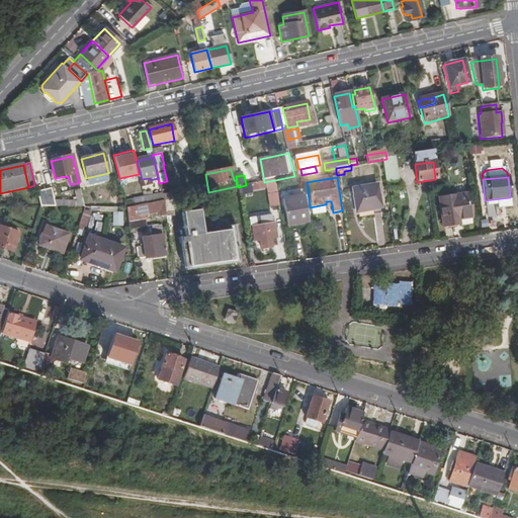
[(197,181),(200,194),(205,193),(203,183),(202,183),(201,180),(197,181)]
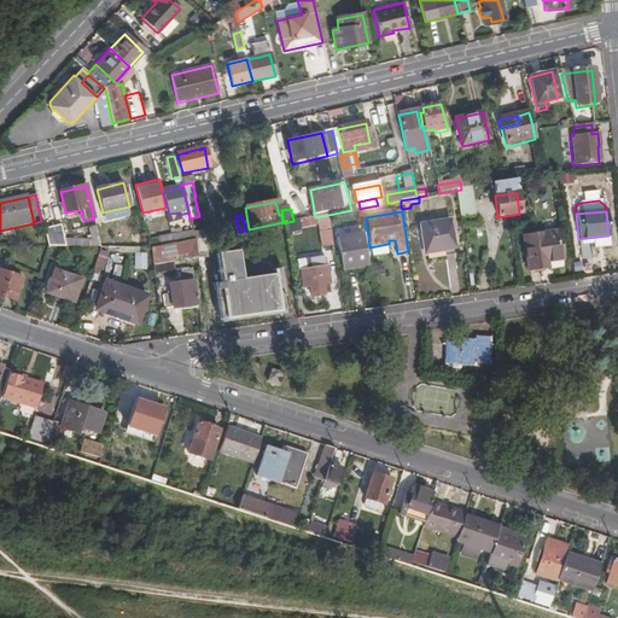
[(328,215),(318,217),(320,234),(331,232),(328,215)]
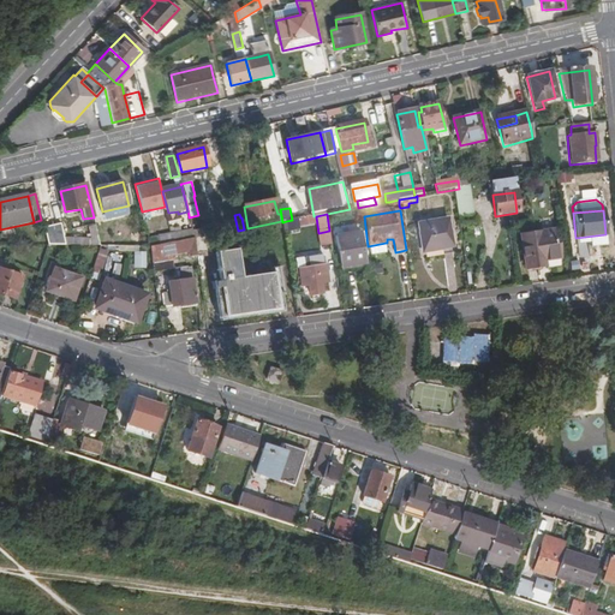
[(193,239),(203,237),(198,215),(189,218),(192,232),(193,239)]
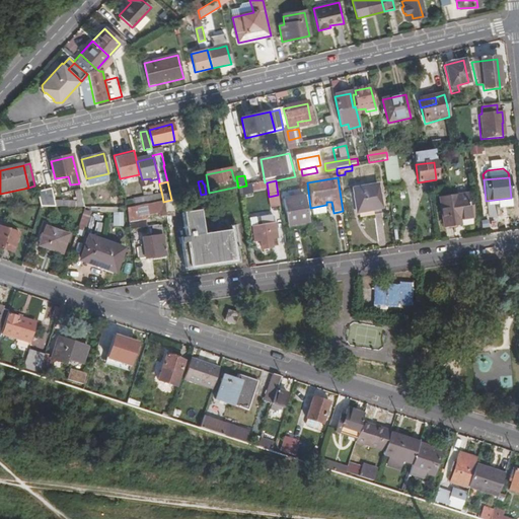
[(246,186),(241,187),(243,196),(253,194),(251,184),(246,186)]
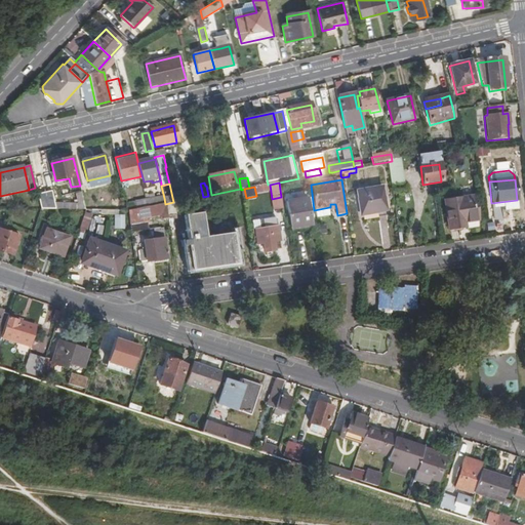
[(358,192),(362,215),(386,211),(382,188),(358,192)]
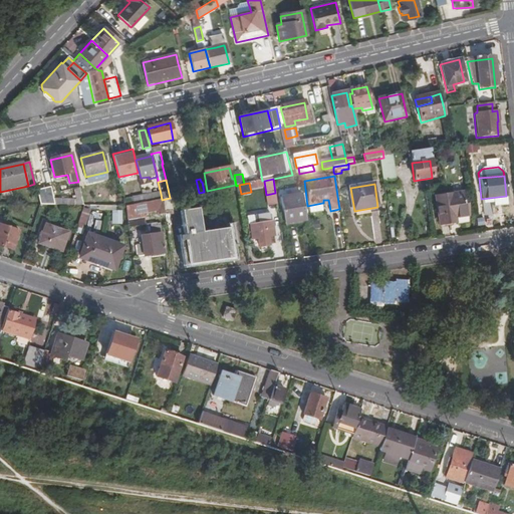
[(50,186),(37,189),(40,204),(84,205),(80,189),(74,191),(76,199),(53,199),(50,186)]
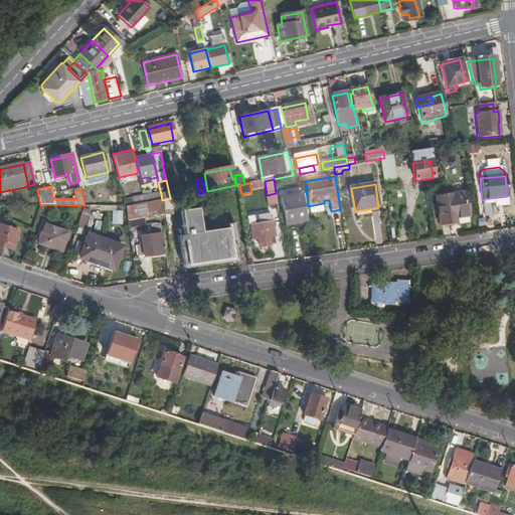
[(267,195),(269,206),(278,205),(276,193),(267,195)]
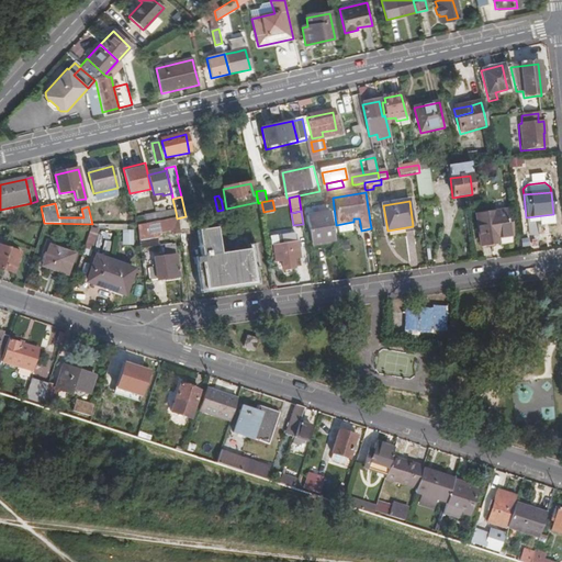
[(135,220),(136,226),(177,218),(176,212),(168,213),(135,220)]
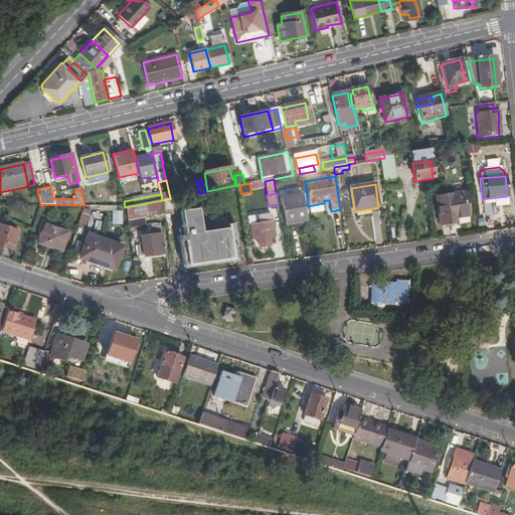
[(436,197),(439,226),(451,224),(450,220),(467,217),(466,204),(463,204),(462,194),(436,197)]
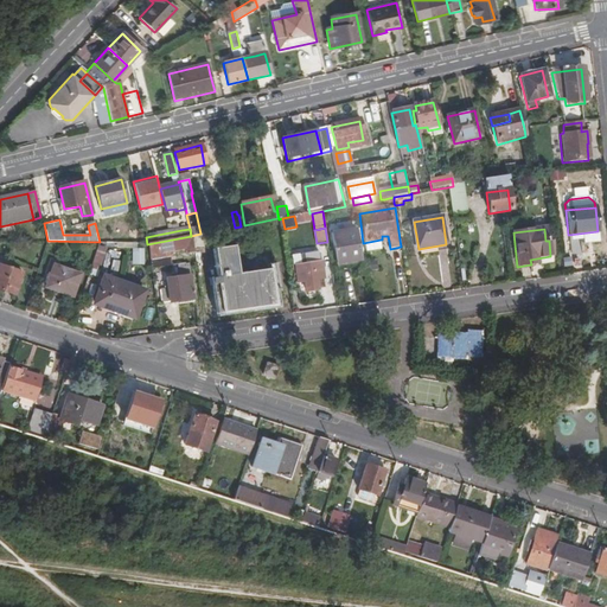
[(332,235),(337,264),(360,261),(356,231),(332,235)]
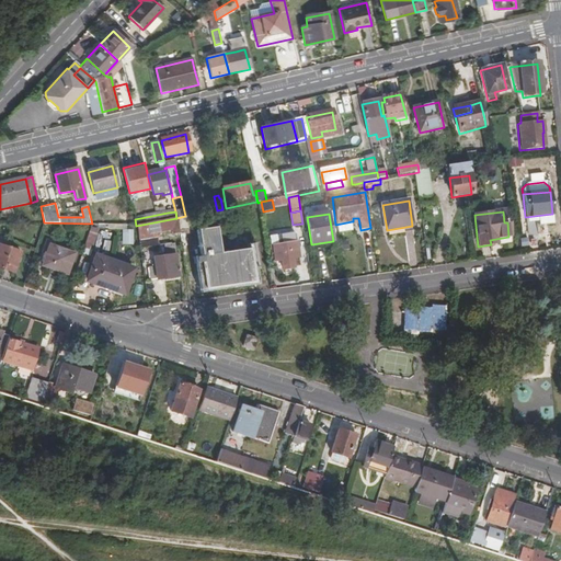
[(176,218),(179,233),(194,230),(192,215),(185,216),(176,218)]
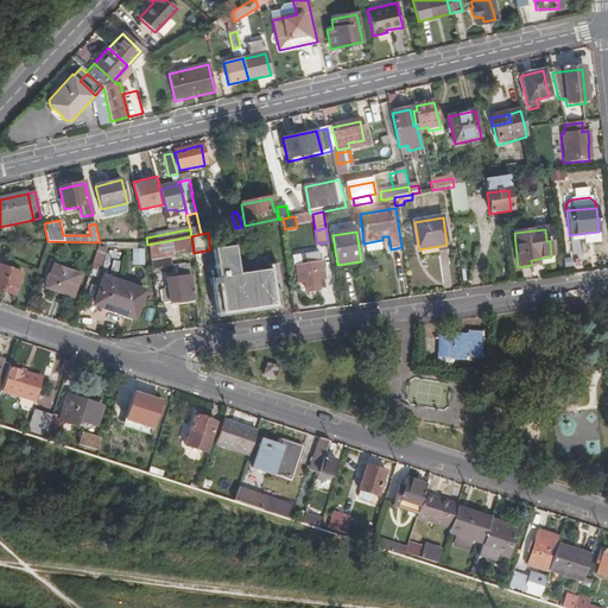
[(191,236),(147,245),(150,255),(187,249),(188,255),(194,254),(194,253),(191,236)]
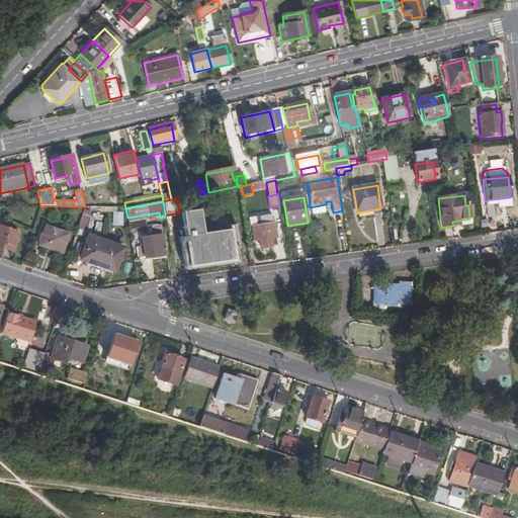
[(83,208),(79,224),(86,226),(91,210),(83,208)]
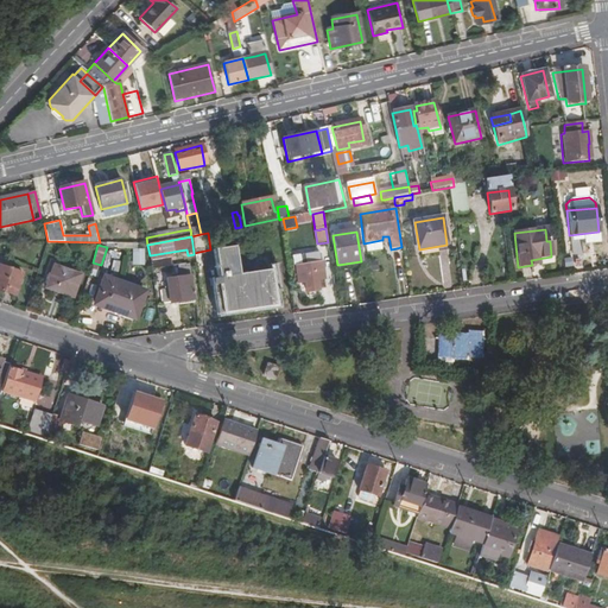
[(144,265),(145,248),(132,247),(132,264),(144,265)]
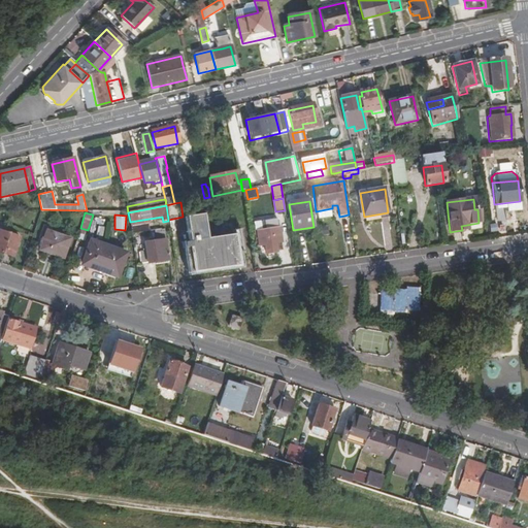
[(189,242),(185,243),(190,274),(242,267),(237,234),(207,238),(204,216),(186,218),(189,242)]
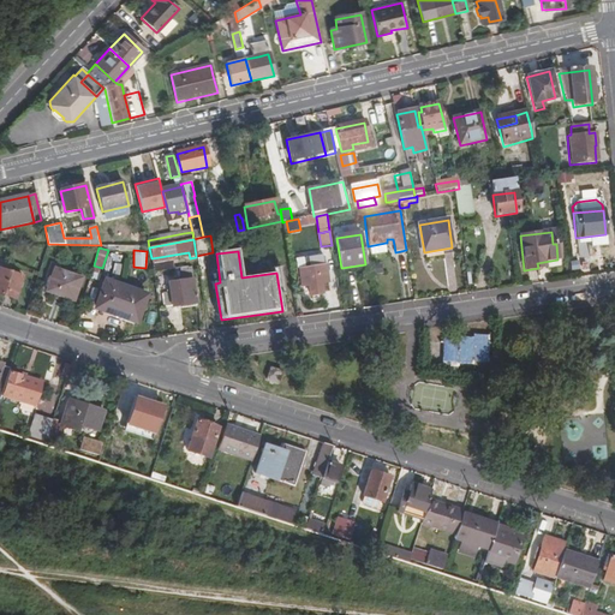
[(304,262),(305,267),(324,264),(324,258),(321,256),(309,257),(309,256),(304,256),(303,258),(303,262),(304,262)]
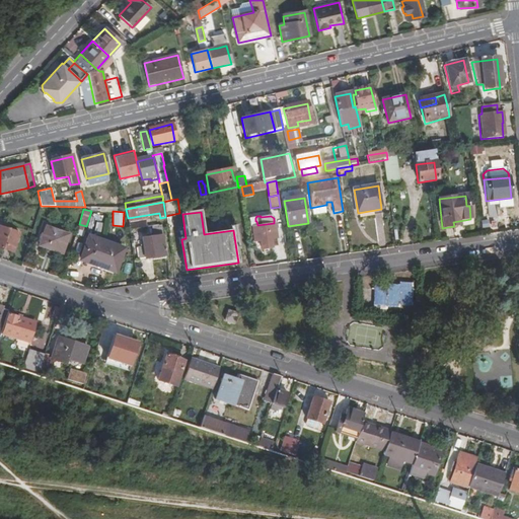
[(145,219),(128,222),(130,236),(147,233),(145,219)]
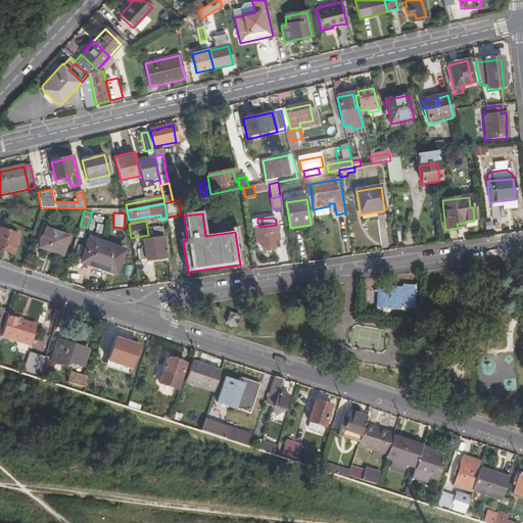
[(0,230),(0,251),(12,255),(18,236),(0,230)]
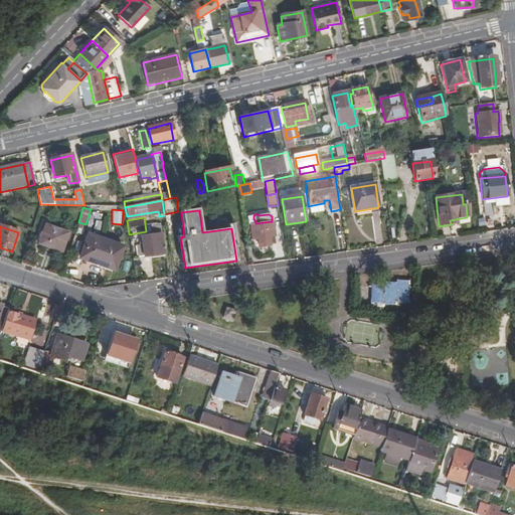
[(44,226),(38,244),(61,252),(67,234),(44,226)]
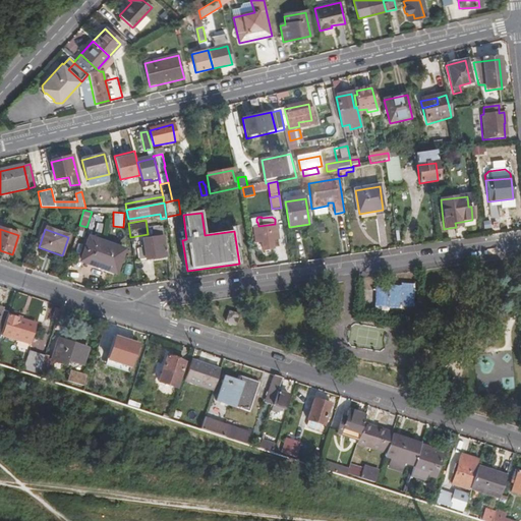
[(143,250),(137,250),(139,263),(166,258),(164,238),(142,240),(143,250)]
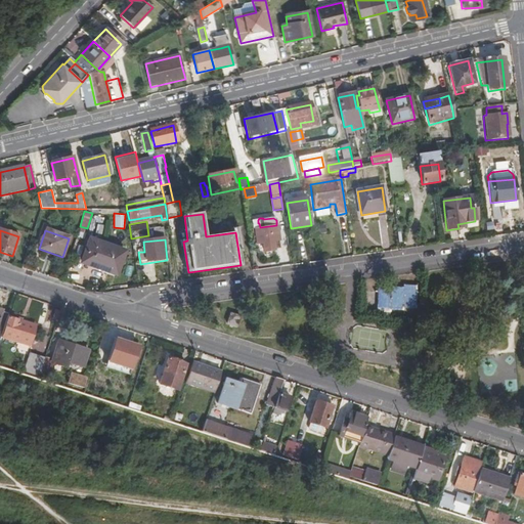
[(90,242),(82,263),(117,274),(124,254),(90,242)]
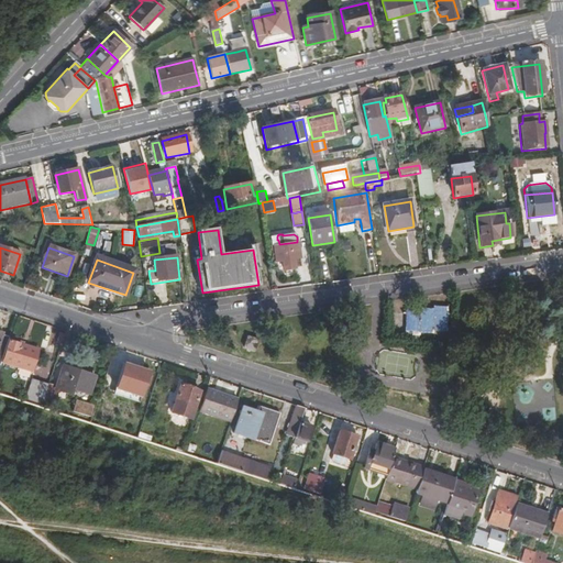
[(405,312),(404,337),(410,337),(410,346),(417,346),(418,334),(431,334),(431,332),(445,332),(446,309),(432,309),(432,311),(419,310),(418,313),(405,312)]
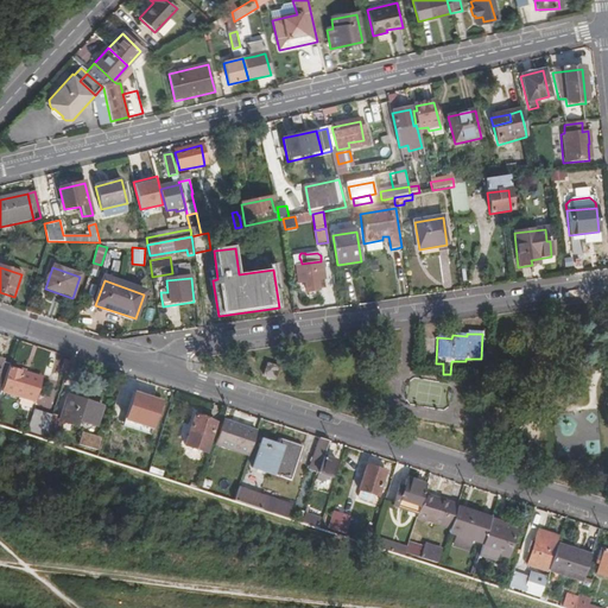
[(0,396),(10,365),(1,362),(2,360),(0,359),(0,396)]
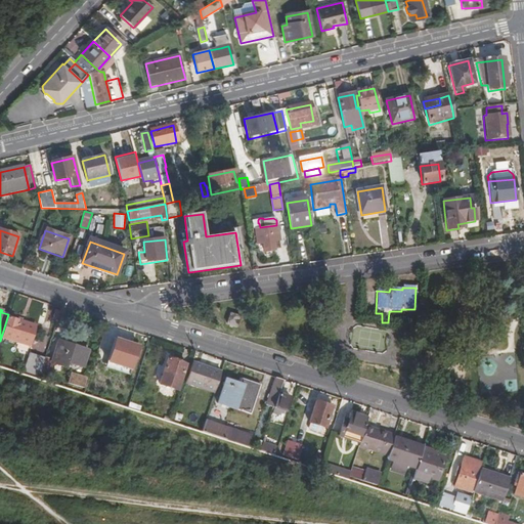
[(225,314),(222,323),(235,328),(238,318),(225,314)]
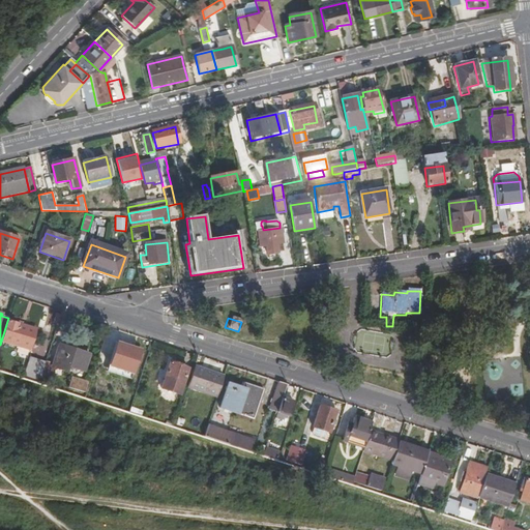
[(9,321),(2,343),(30,351),(37,330),(9,321)]
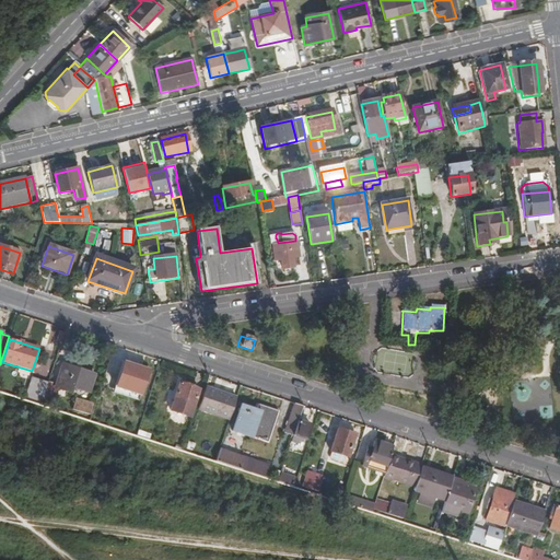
[(115,388),(140,397),(150,371),(124,362),(115,388)]
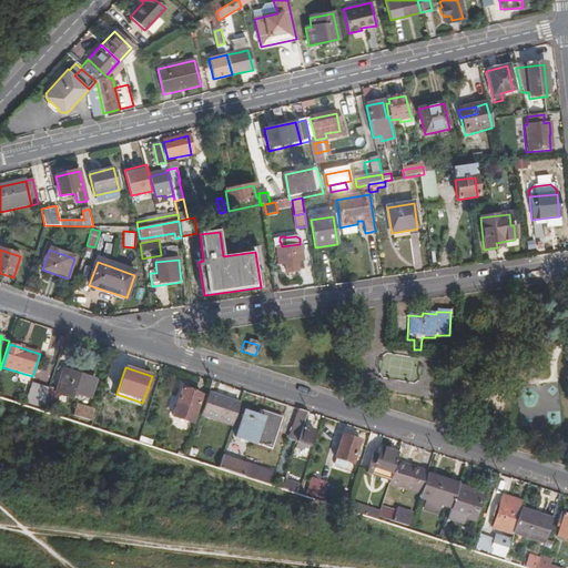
[(58,391),(49,387),(49,388),(44,402),(54,405),(58,395),(73,399),(74,395),(89,399),(95,381),(64,371),(58,391)]
